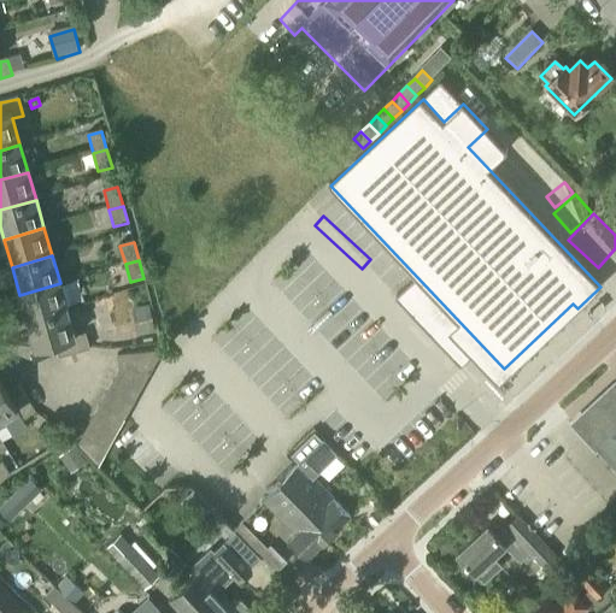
[(68,311),(60,283),(19,295),(28,323),(68,311)]
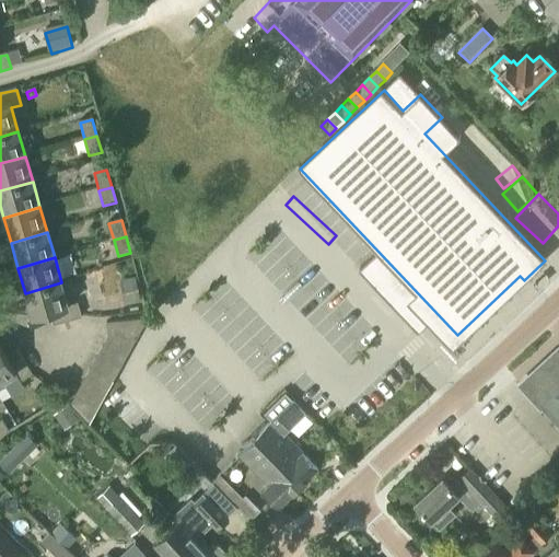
[(136,280),(120,285),(126,306),(141,302),(136,280)]
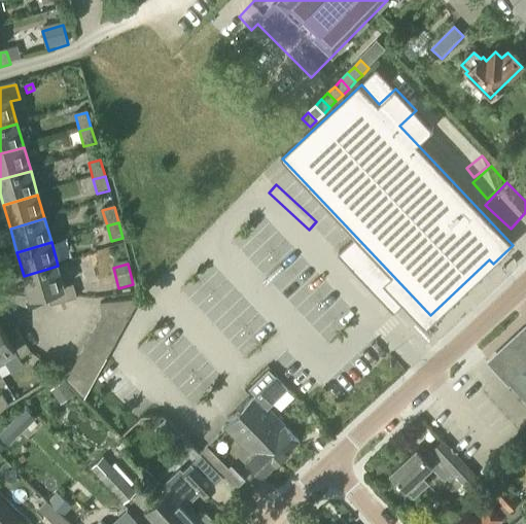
[(58,266),(24,276),(31,301),(47,295),(50,308),(77,300),(73,286),(64,288),(58,266)]
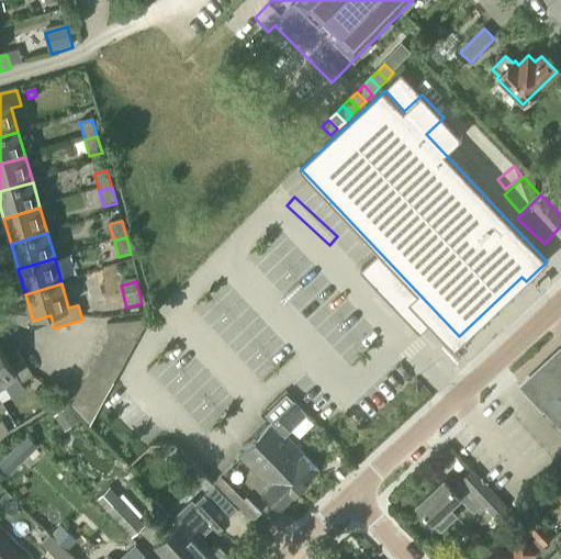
[(109,338),(132,350),(147,322),(108,326),(109,338)]
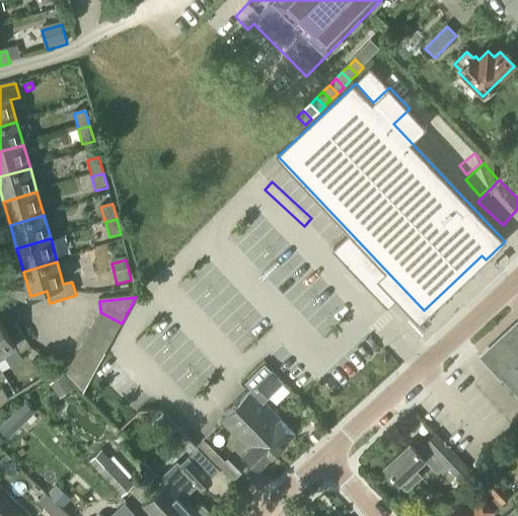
[(100,312),(94,323),(116,335),(122,323),(100,312)]
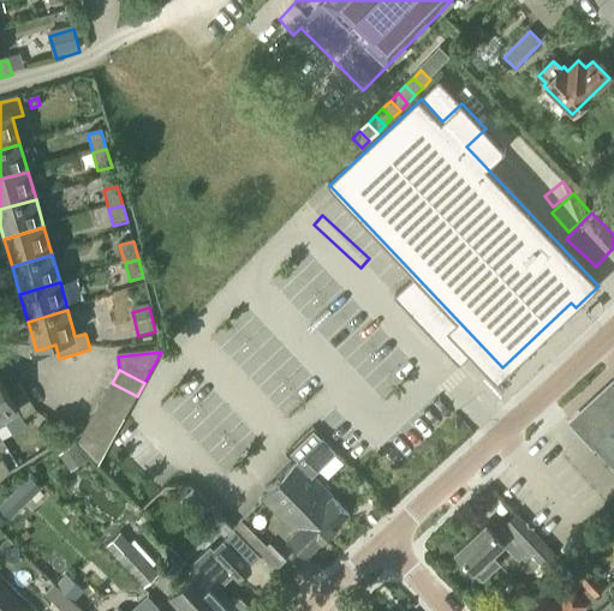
[(137,396),(112,383),(105,395),(130,408),(137,396)]
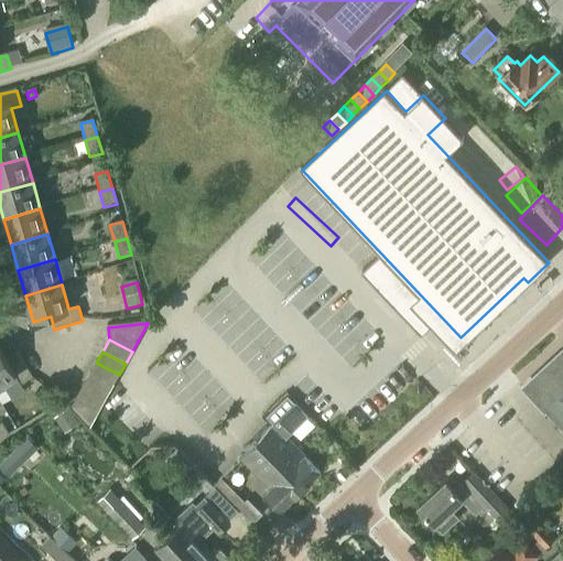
[(0,387),(14,378),(20,387),(33,379),(18,354),(6,362),(0,353),(0,387)]
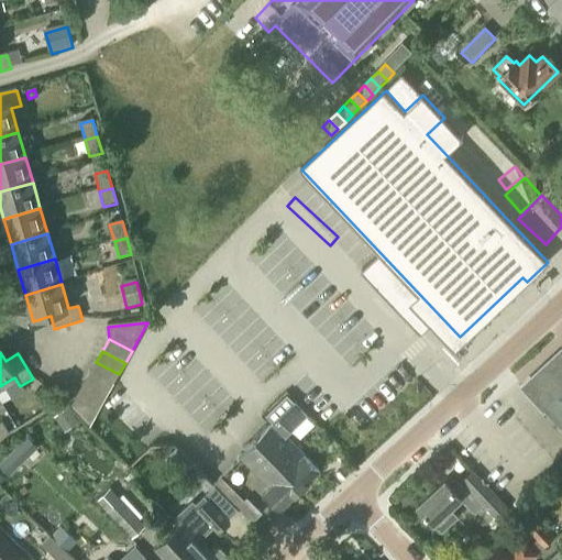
[(561,352),(524,390),(561,430),(561,352)]
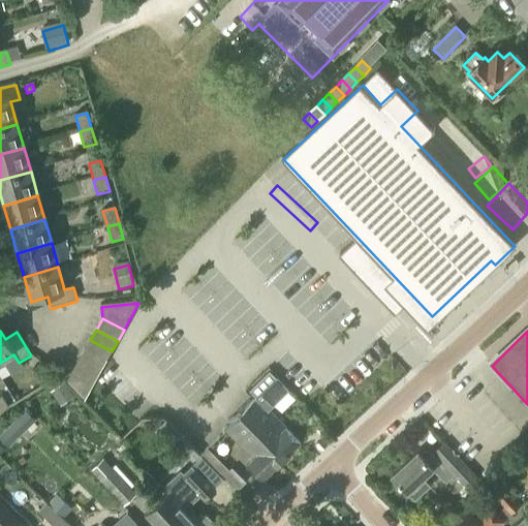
[(90,340),(85,351),(105,363),(112,351),(90,340)]
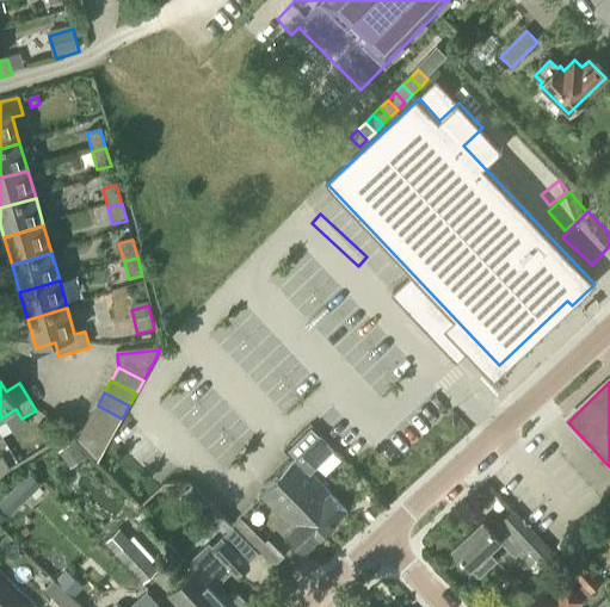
[(98,406),(91,417),(116,431),(122,419),(98,406)]
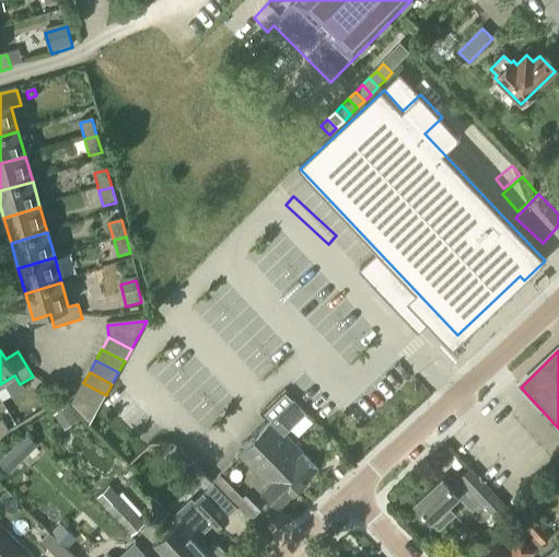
[(83,383),(77,395),(100,407),(106,395),(83,383)]
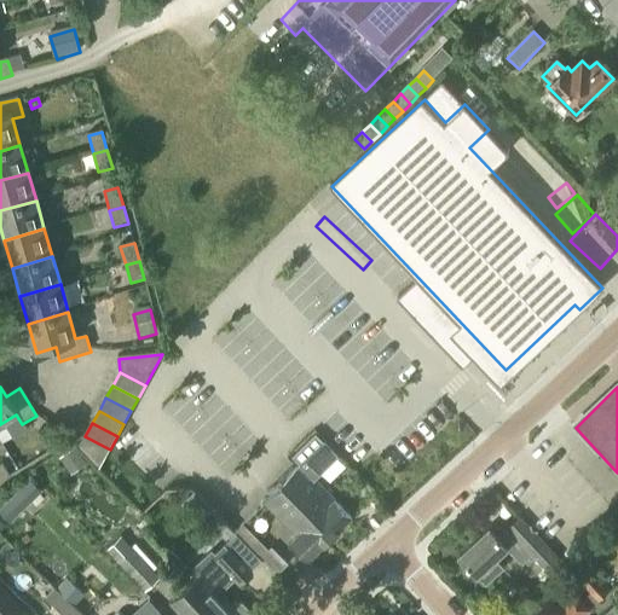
[(110,450),(85,436),(79,450),(99,470),(110,450)]
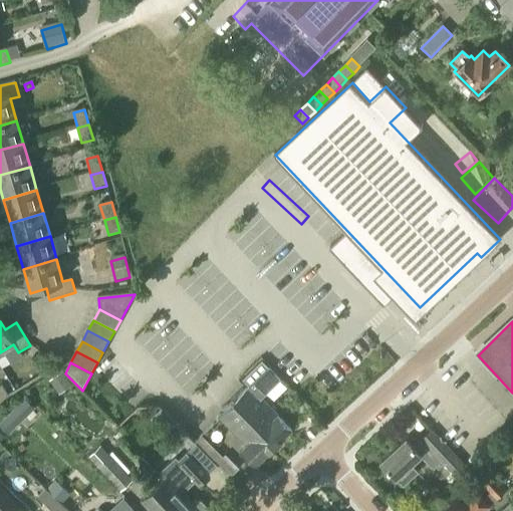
[(269,370),(232,406),(277,452),(279,450),(279,444),(292,432),(262,402),(281,382),(269,370)]
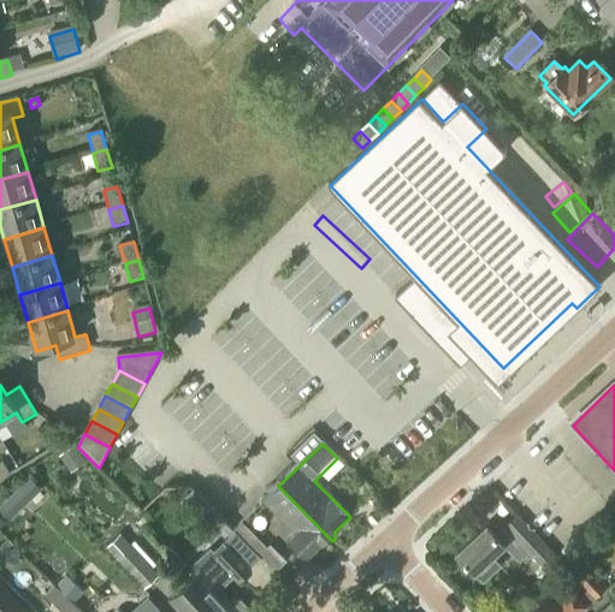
[(67,471),(82,462),(74,450),(59,459),(67,471)]
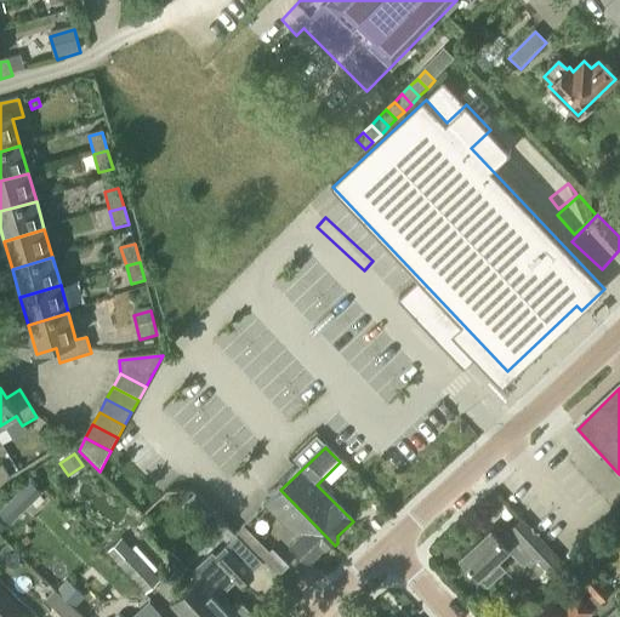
[(0,468),(0,485),(11,479),(3,467),(0,468)]
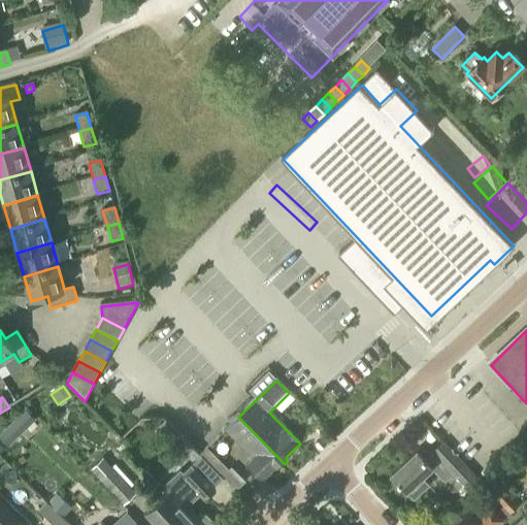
[(314,418),(307,412),(301,418),(306,424),(314,418)]
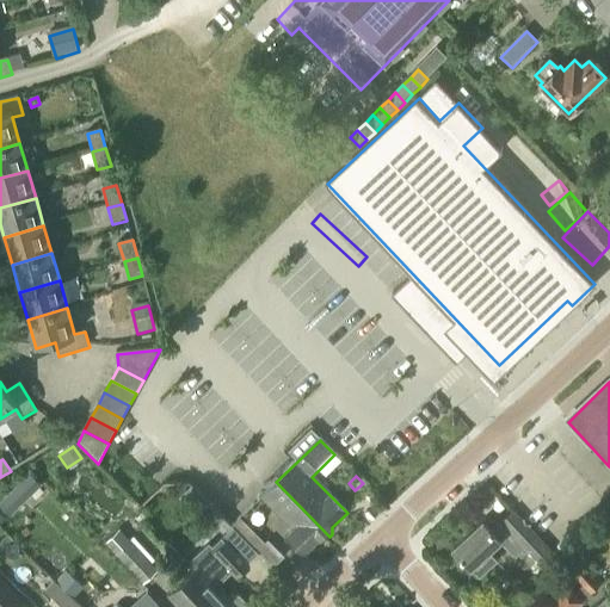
[(330,537),(276,482),(262,496),(294,531),(288,536),(306,555),(321,538),(327,539),(330,537)]
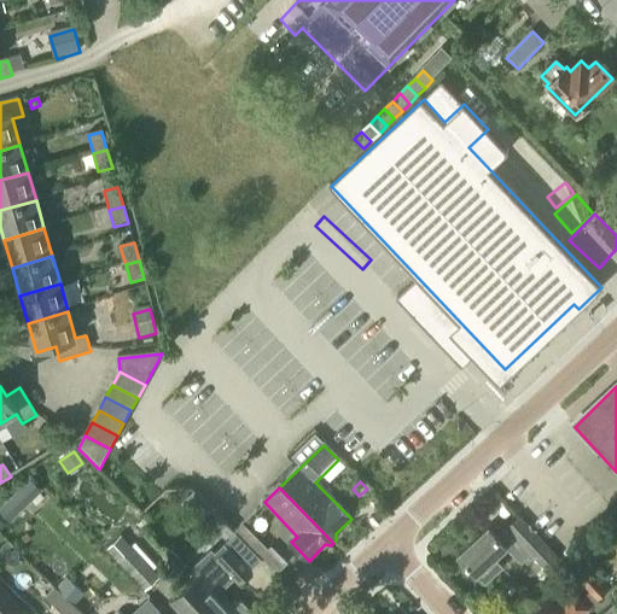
[(23,512),(12,500),(0,510),(0,514),(10,525),(23,512)]
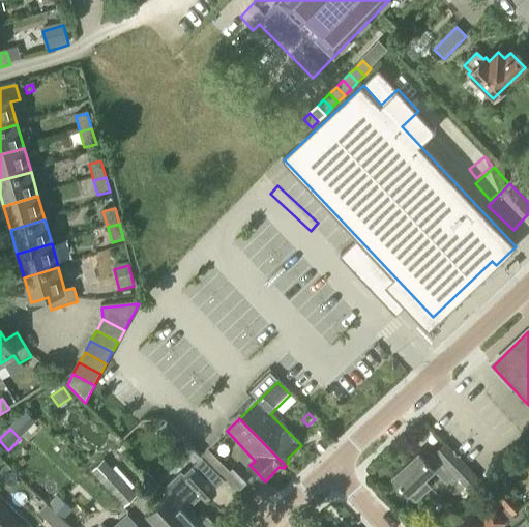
[(180,440),(169,450),(183,465),(195,454),(180,440)]
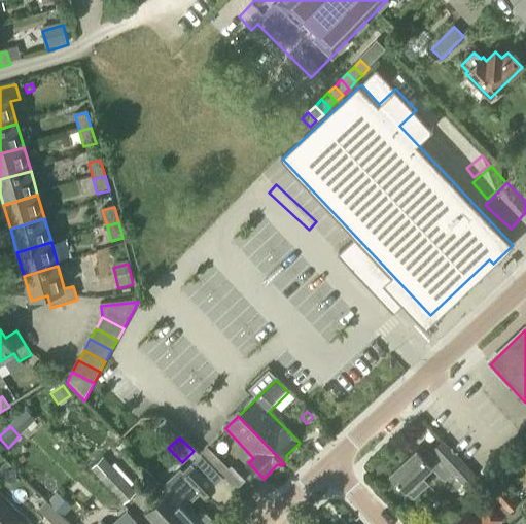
[(393,481),(406,493),(407,493),(413,499),(428,485),(421,478),(431,469),(445,483),(453,476),(470,494),(481,485),(442,444),(431,452),(436,457),(428,464),(416,451),(394,472),(389,475),(394,480),(393,481)]
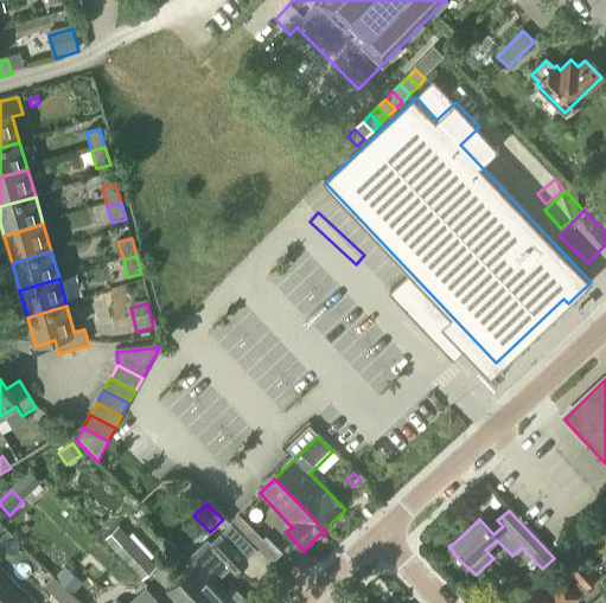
[(257,552),(270,566),(279,559),(284,555),(268,539),(263,544),(249,528),(241,520),(234,526),(257,552)]
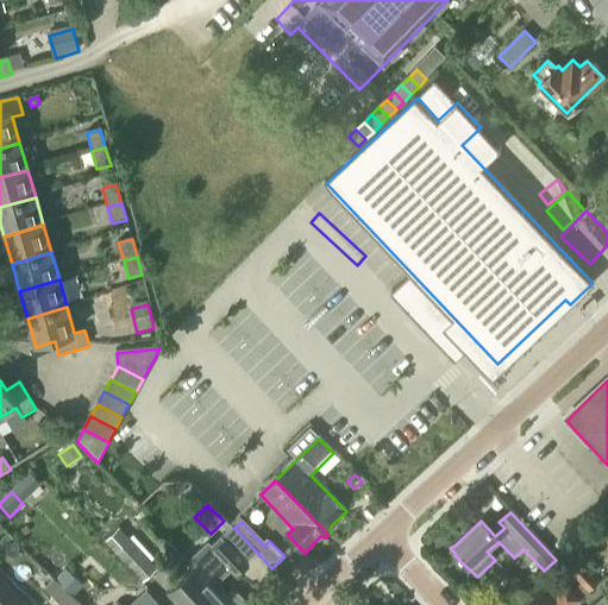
[(199,567),(185,580),(207,604),(249,604),(239,594),(232,594),(229,599),(215,586),(231,572),(237,577),(249,566),(249,563),(258,554),(234,528),(225,536),(227,540),(226,542),(217,549),(213,546),(194,562),(199,567)]
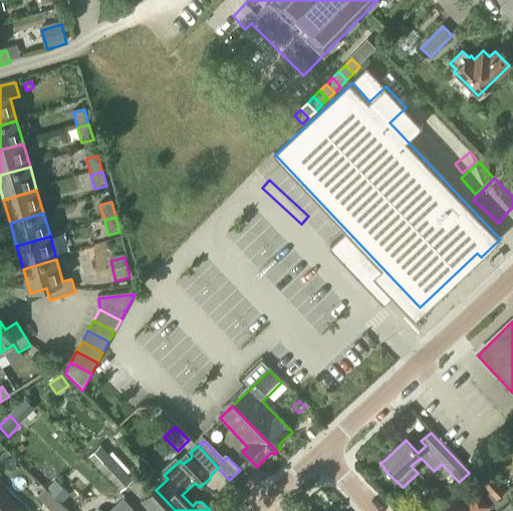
[(115,487),(125,497),(129,493),(125,490),(134,482),(101,447),(88,459),(115,487)]
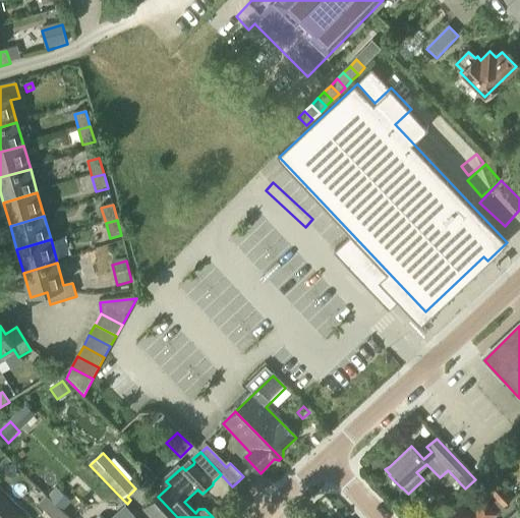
[(498,502),(507,494),(506,492),(510,487),(504,481),(490,495),(498,502)]
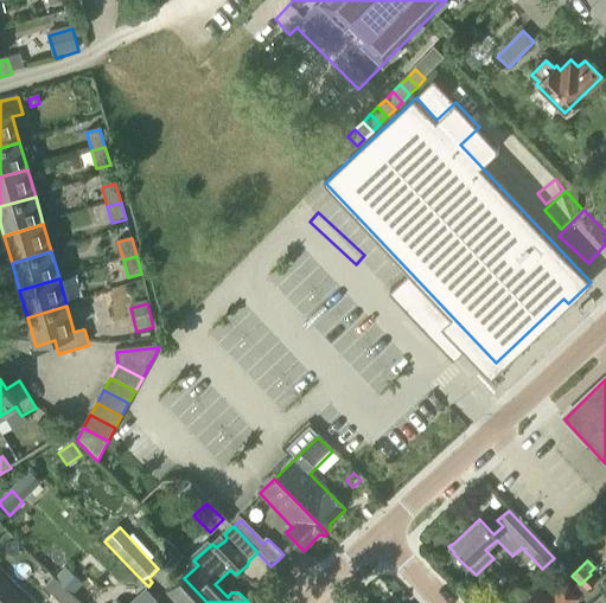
[(127,602),(145,587),(131,570),(113,585),(127,602)]
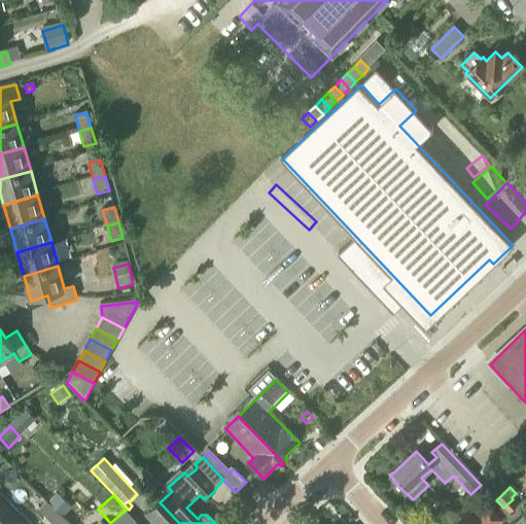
[(23,523),(0,499),(0,523),(23,523)]
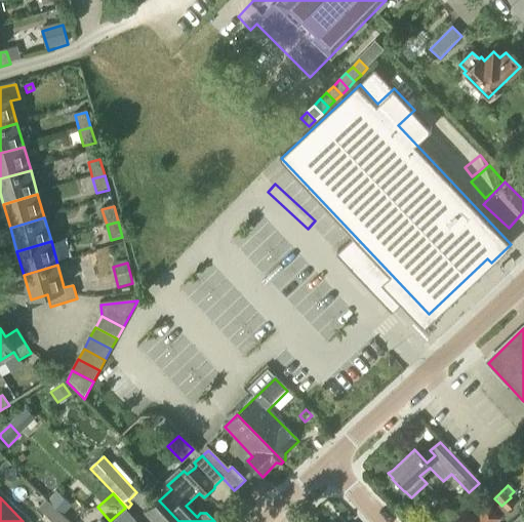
[(511,497),(501,506),(508,513),(517,504),(511,497)]
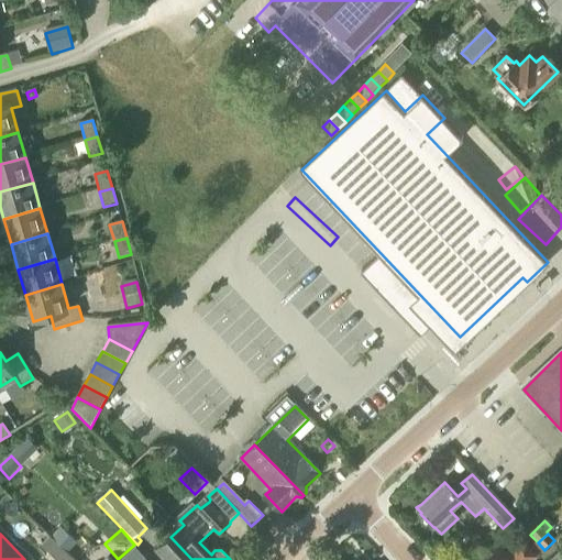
[(75,559),(51,537),(42,547),(55,559),(75,559)]
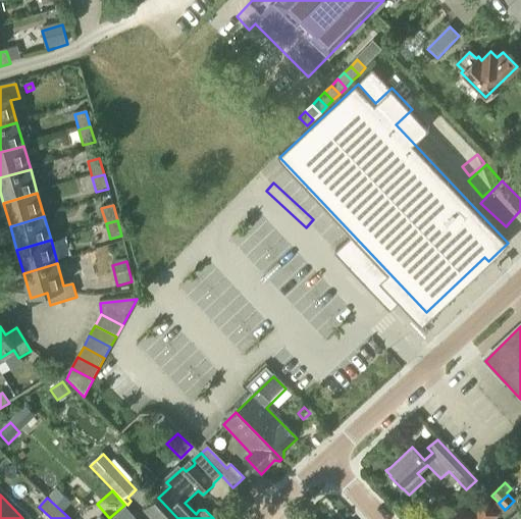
[(177,518),(158,498),(144,510),(152,518),(177,518)]
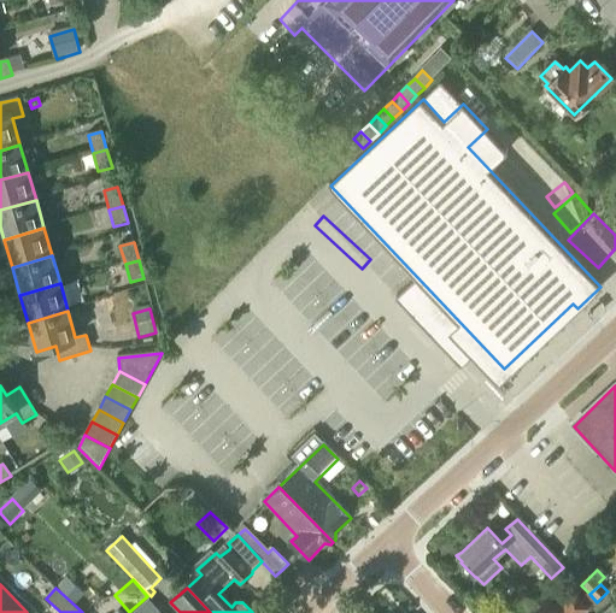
[(547,597),(531,612),(568,612),(581,602),(572,593),(556,607),(547,597)]
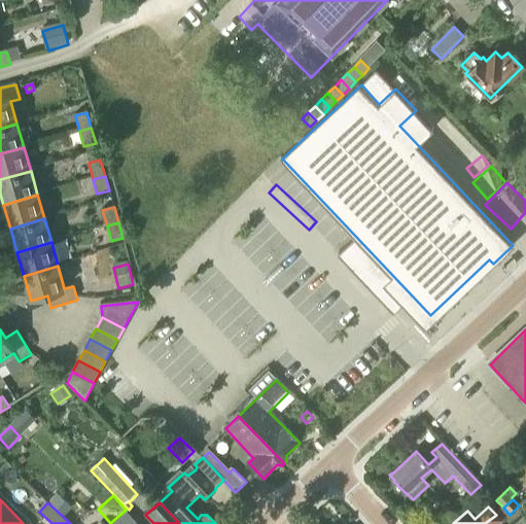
[(496,515),(485,523),(500,523),(502,522),(496,515)]
